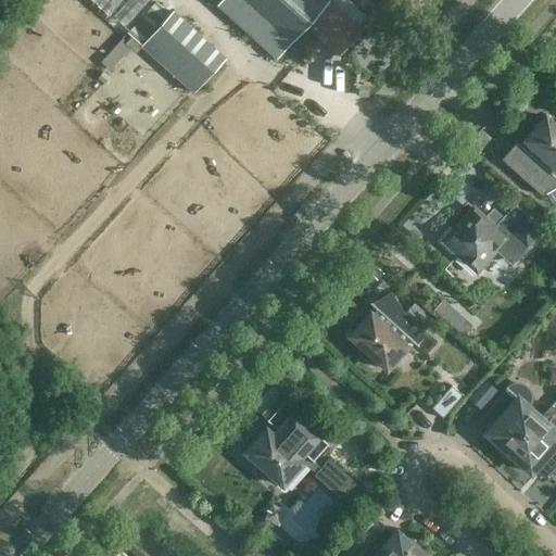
[(83,0),(104,20),(123,0),(83,0)]
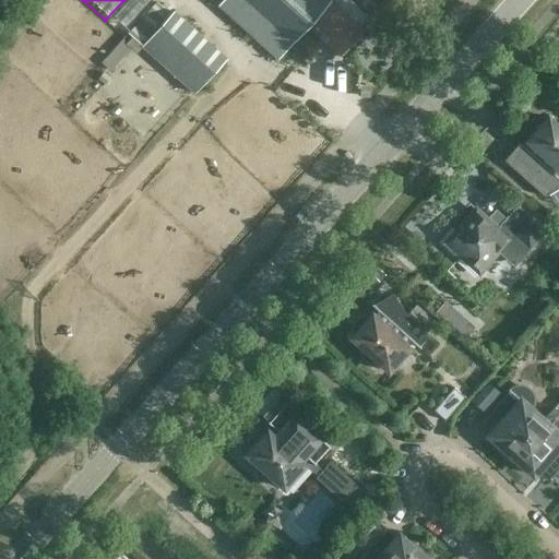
[(125,28),(151,0),(130,0),(114,18),(125,28)]
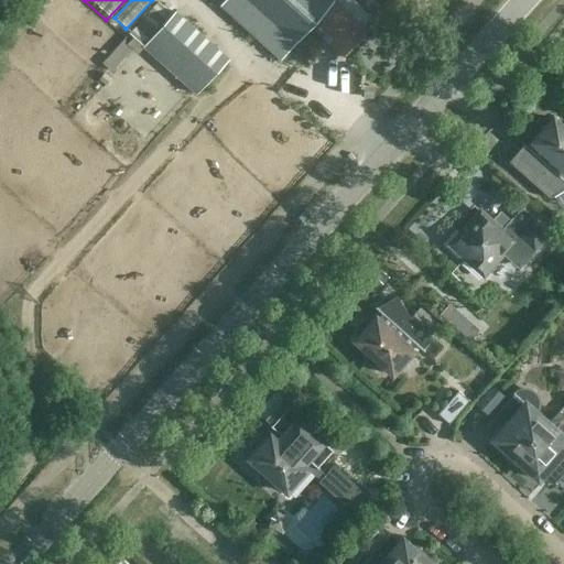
[(343,56),(366,31),(334,1),(334,0),(227,0),(221,7),(281,60),(311,26),(343,56)]
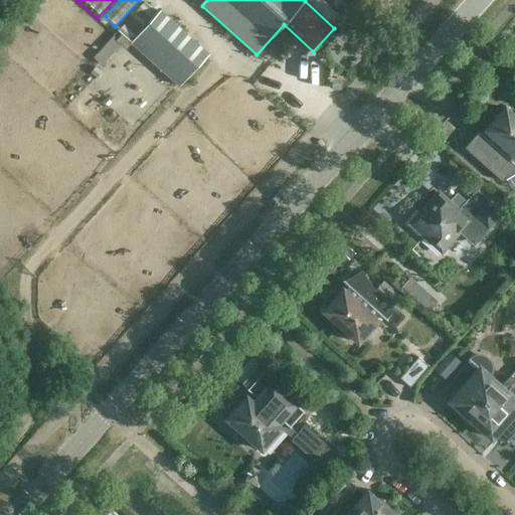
[(179,87),(206,56),(170,24),(172,22),(161,11),(158,14),(145,3),(119,32),(179,87)]
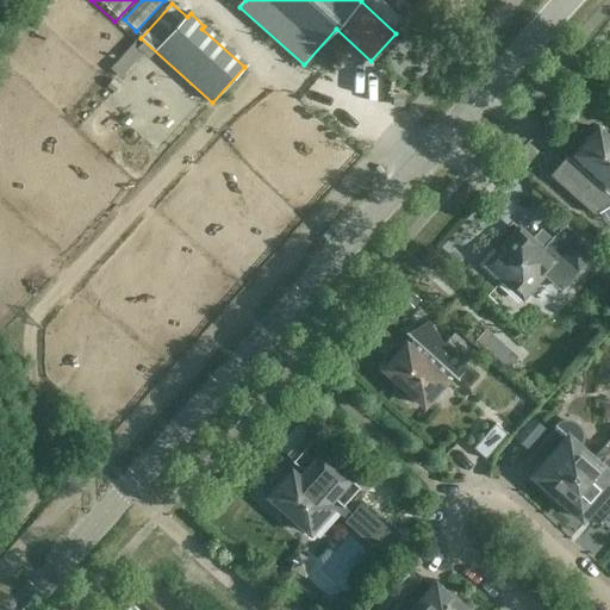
[(125,74),(143,48),(132,39),(113,67),(125,74)]
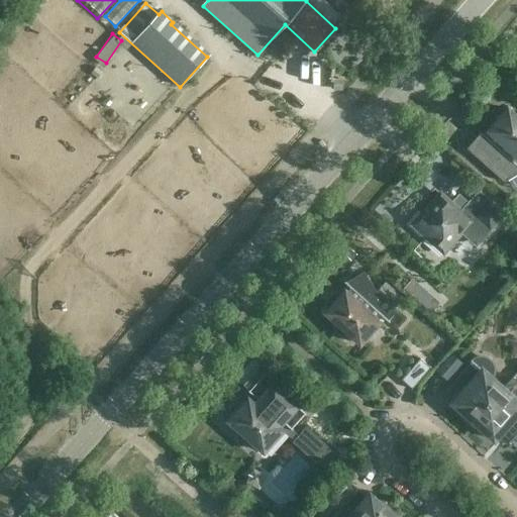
[(516,117),(507,108),(503,112),(499,113),(496,114),(494,116),(492,119),(491,122),(491,126),(488,130),(490,131),(486,136),(481,132),(471,143),(492,162),(504,182),(516,174),(516,165),(516,164),(516,117)]
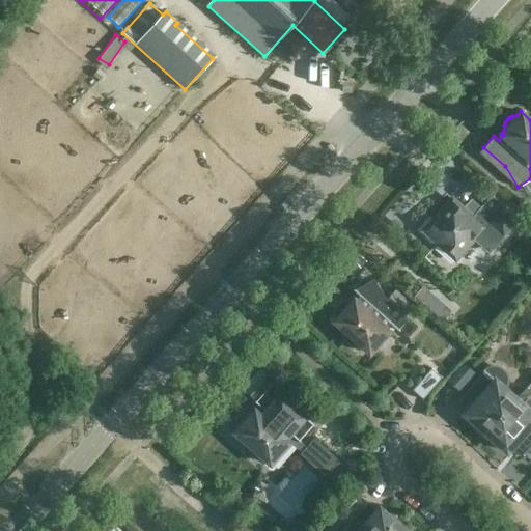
[(429,216),(415,230),(430,245),(434,241),(455,259),(473,240),(487,252),(498,241),(508,230),(518,219),(492,195),(473,218),(452,198),(434,220),(429,216)]
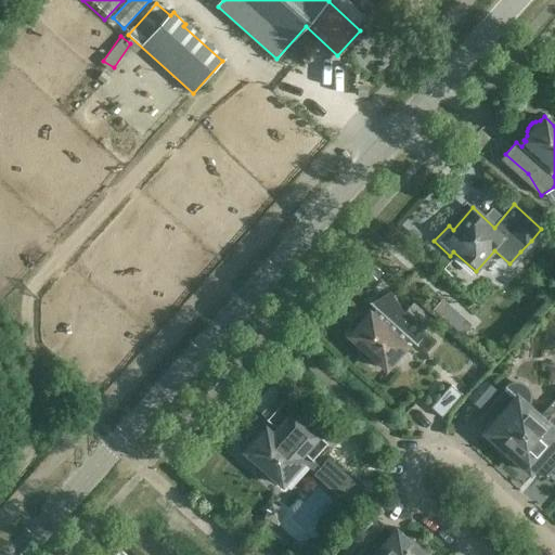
[(369,312),(364,317),(361,317),(358,318),(355,320),(352,323),(351,326),(352,331),(348,335),(360,346),(360,350),(361,353),(363,356),(366,358),(371,359),(374,359),(386,369),(407,346),(404,344),(409,339),(415,345),(425,333),(403,313),(390,291),(369,304),(375,309),(371,313),(369,312)]
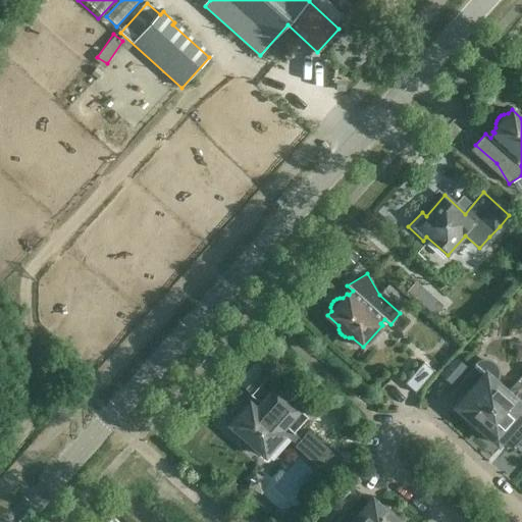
[(431,355),(412,374),(422,384),(441,364),(431,355)]
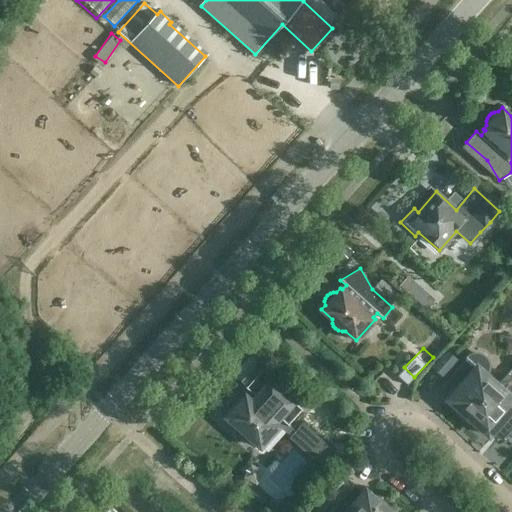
[(462,416),(465,420),(497,384),(486,374),(488,371),(489,367),(489,363),(487,359),(485,356),(481,354),(477,353),(474,354),(470,355),(467,357),(444,383),(454,392),(448,399),(457,407),(459,412),(462,416)]
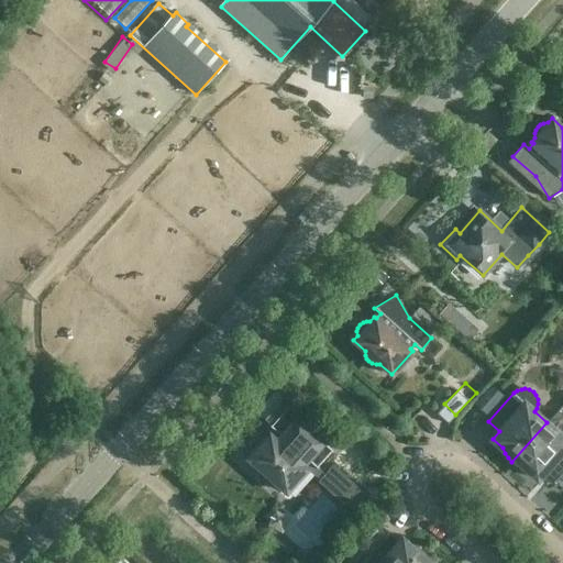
[(252,453),(249,457),(260,468),(260,473),(262,476),(264,478),(266,481),(271,482),(274,482),(287,493),(307,470),(357,514),(355,516),(356,517),(372,499),(334,465),(326,475),(318,468),(319,467),(317,466),(331,451),(332,452),(333,451),(304,424),(307,419),(289,404),(269,426),(276,431),(272,435),(269,434),(265,439),(261,439),(257,440),(255,442),(253,445),(252,449),(252,453)]
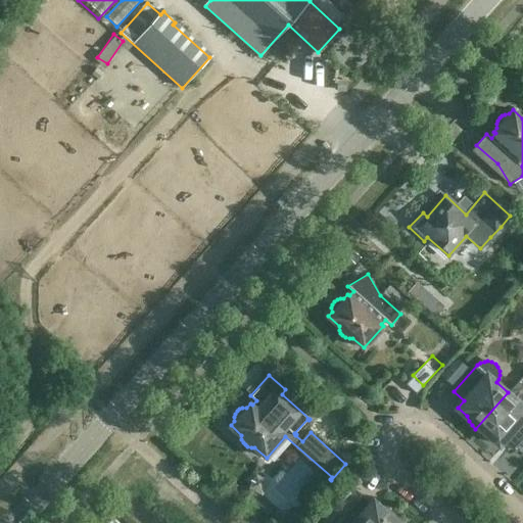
[(508,392),(476,429),(480,432),(484,434),(489,436),(498,444),(506,437),(515,445),(513,447),(514,448),(519,443),(522,446),(522,384),(519,381),(518,380),(508,392)]
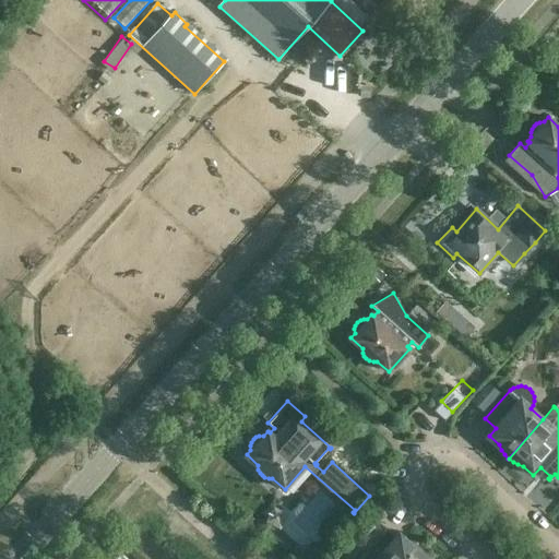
[(393,544),(381,534),(358,558),(417,558),(424,551),(419,548),(415,546),(409,545),(400,536),(393,544)]
